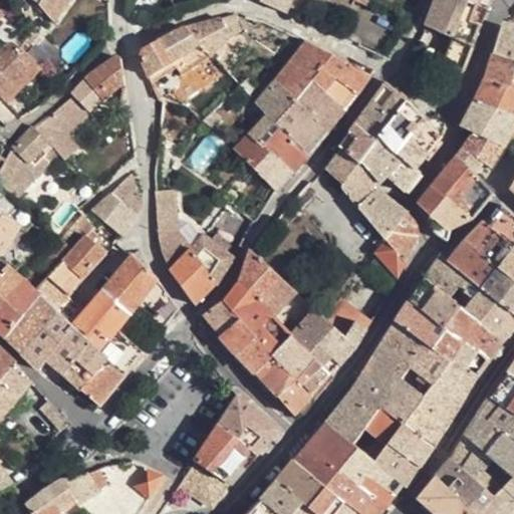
[(0,0),(0,15),(10,0),(0,0)]
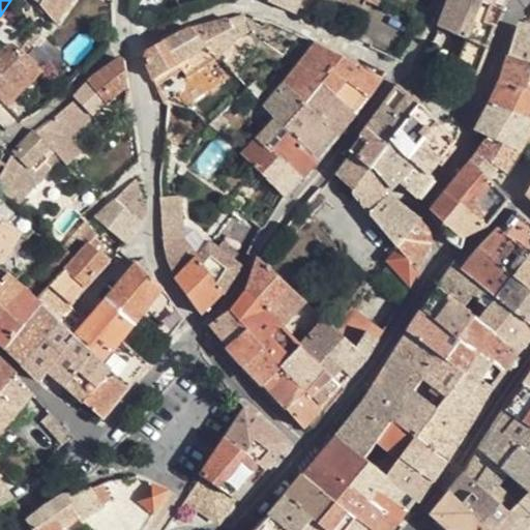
[(34,0),(39,4),(56,23),(72,0),(34,0)]
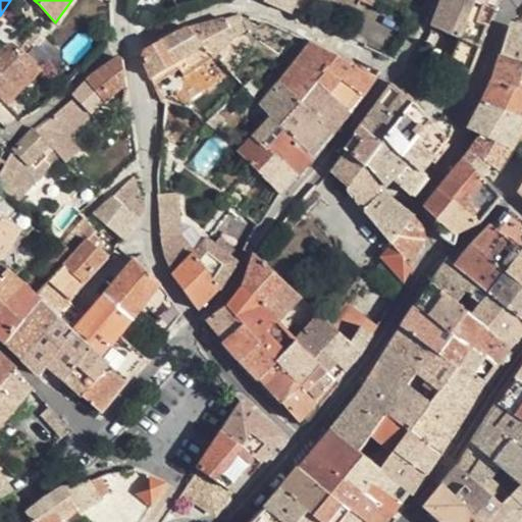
[(297,0),(263,0),(264,0),(292,12),(297,0)]
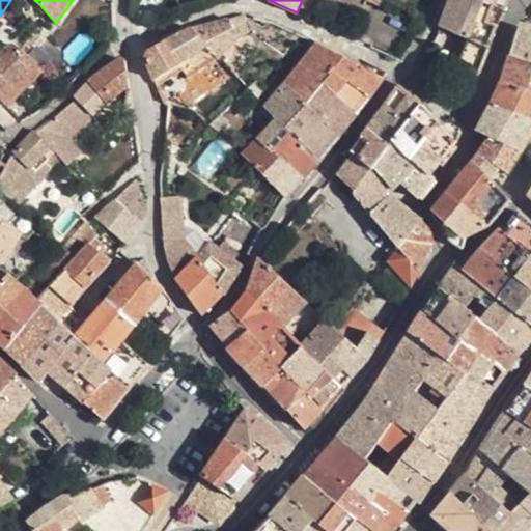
[(487,22),(494,4),(484,0),(450,0),(441,26),(468,37),(458,62),(467,65),(479,72),(487,48),(497,25),(487,22)]
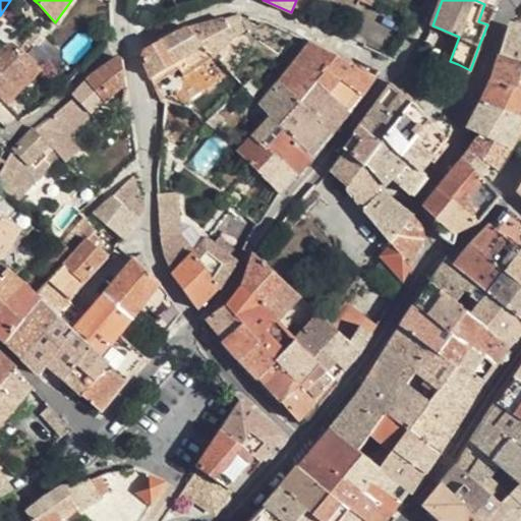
[(494,8),(484,4),(478,21),(487,24),(494,8)]
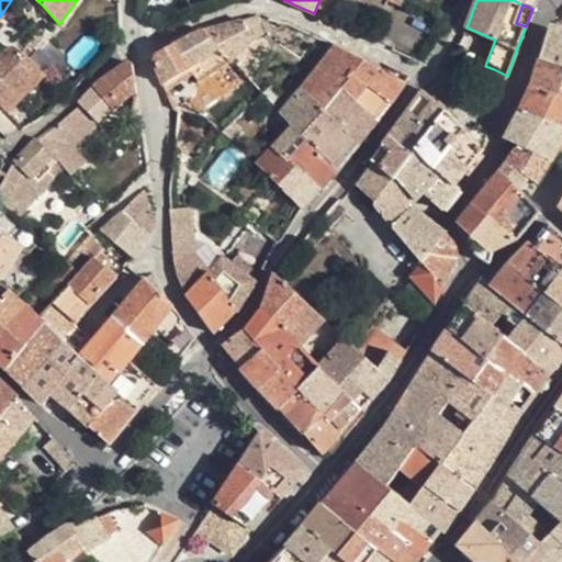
[(203,27),(232,62),(254,38),(265,34),(257,15),(242,18),(203,27)]
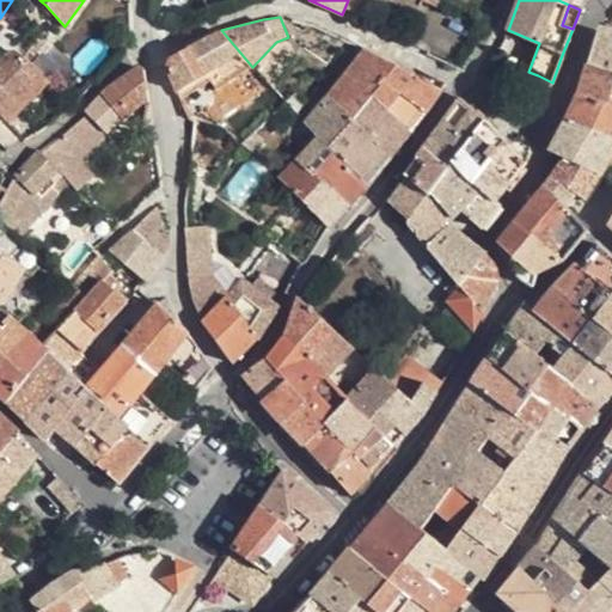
[(252,67),(221,30),(170,57),(167,63),(167,66),(181,98),(210,80),(216,90),(252,67)]
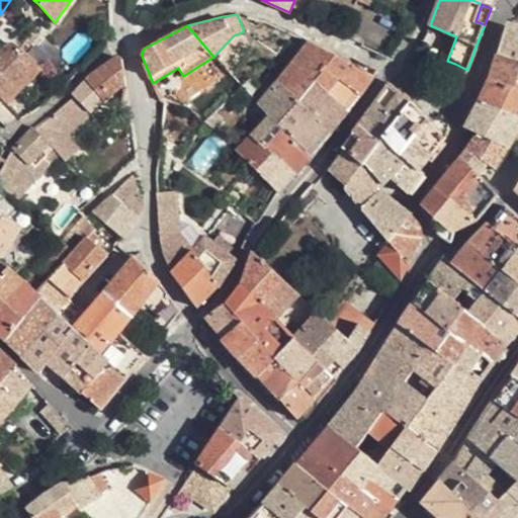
[(497,54),(517,61),(517,29),(506,26),(497,54)]
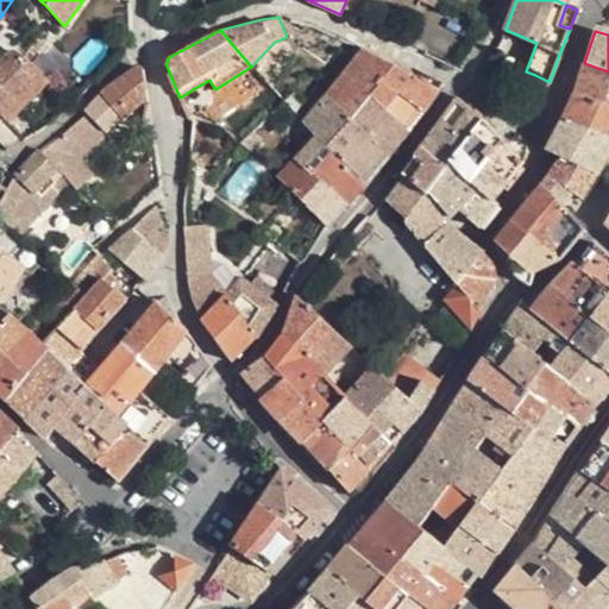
[(364,48),(353,42),(332,69),(341,77),(364,48)]
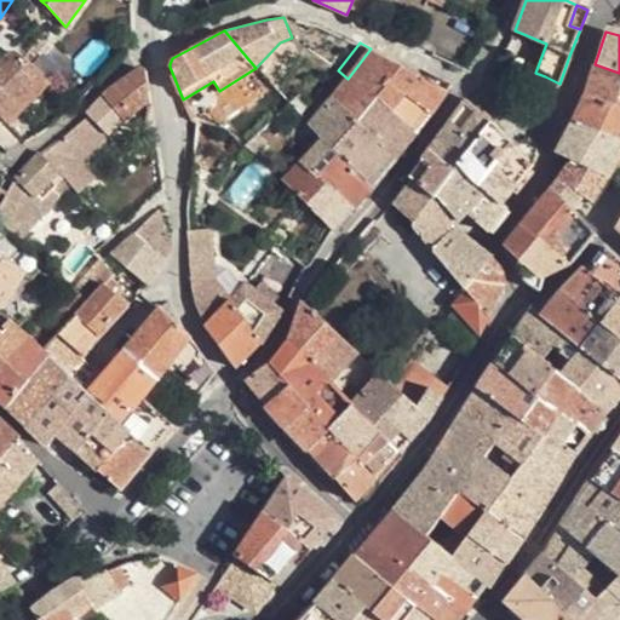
[(377,97),(391,80),(402,65),(371,49),(348,79),(333,97),(360,120),(377,97)]
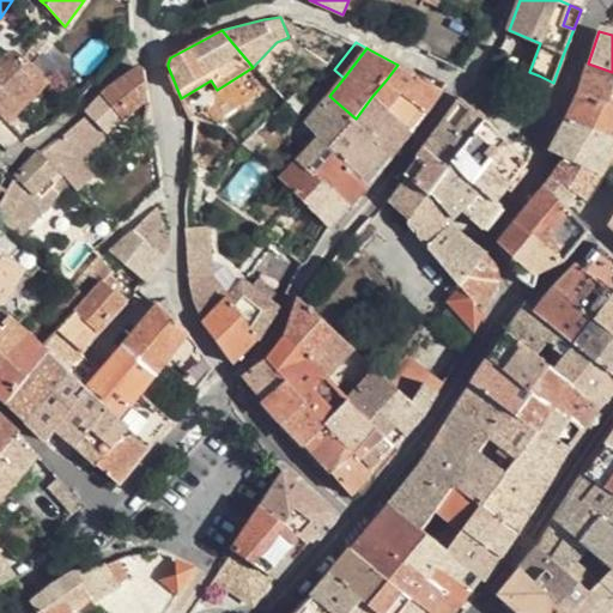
[(18,53),(17,52),(14,52),(12,53),(0,64),(0,114),(2,116),(0,117),(0,141),(8,151),(28,141),(8,122),(50,79),(20,53),(18,53)]
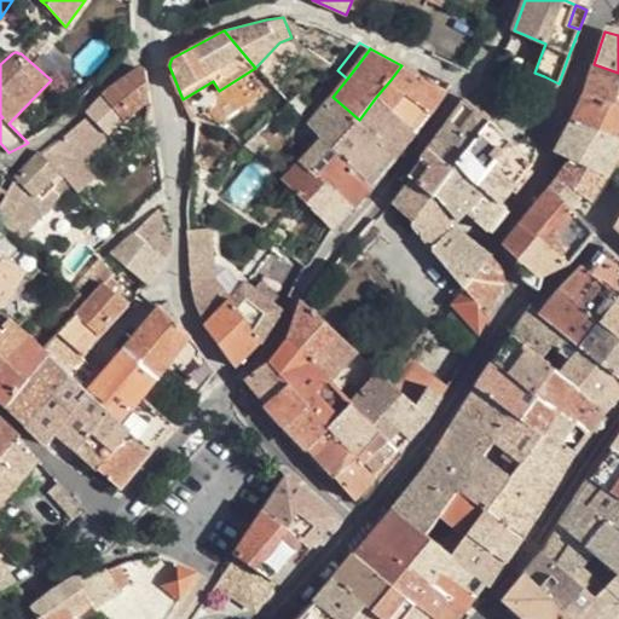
[(522,81),(493,62),(485,80),(514,97),(522,81)]
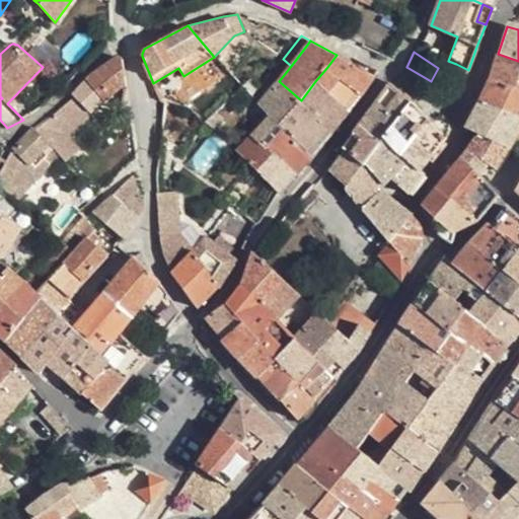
[(490,79),(518,88),(518,61),(498,54),(490,79)]
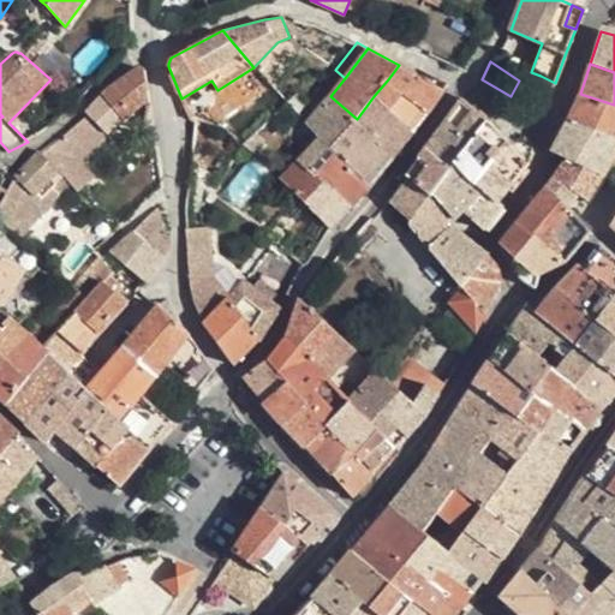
[(423,78),(399,65),(388,79),(430,112),(446,90),(449,84),(428,73),(423,78)]
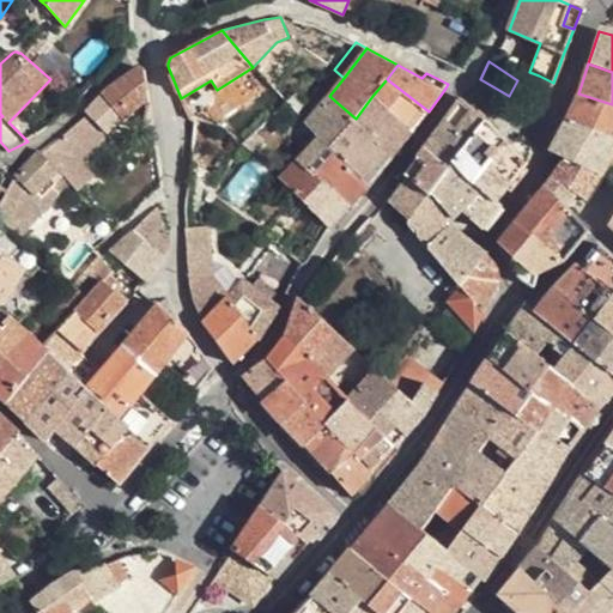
[(86,111),(40,150),(60,171),(70,184),(77,193),(96,175),(82,158),(110,134),(109,133),(150,99),(145,68),(143,67),(141,67),(139,67),(137,68),(133,71),(109,87),(86,111)]
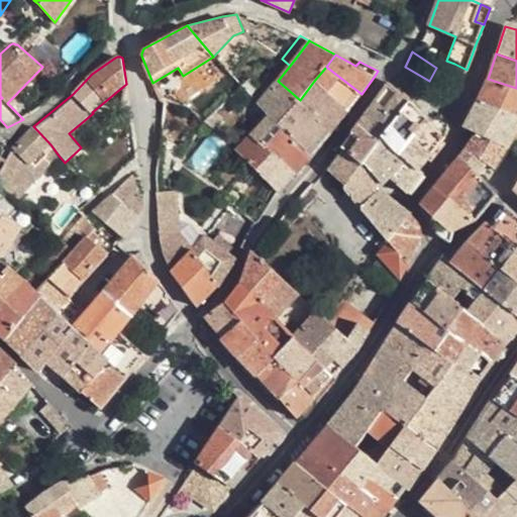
[(467,70),(454,64),(444,90),(456,96),(467,70)]
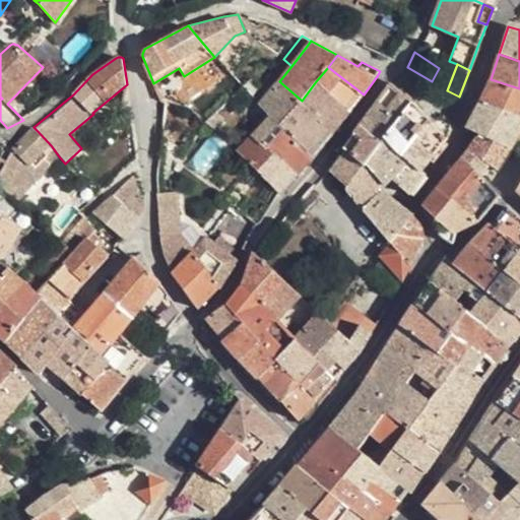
[(328,67),(316,81),(350,111),(361,98),(364,94),(328,67)]
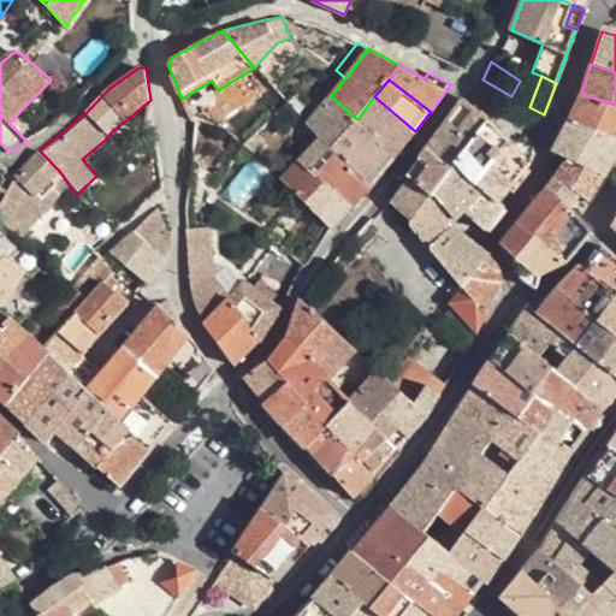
[(615,105),(581,94),(569,122),(615,138),(615,105)]
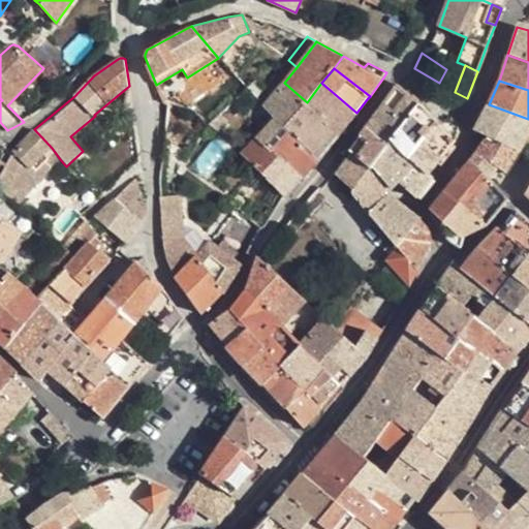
[(275,118),(284,127),(305,104),(307,102),(284,83),(263,106),(275,118)]
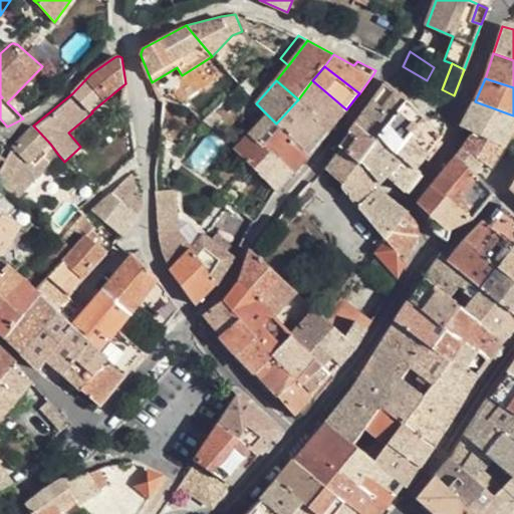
[(344,111),(346,109),(312,80),(298,99),(296,101),(328,131),(344,111)]
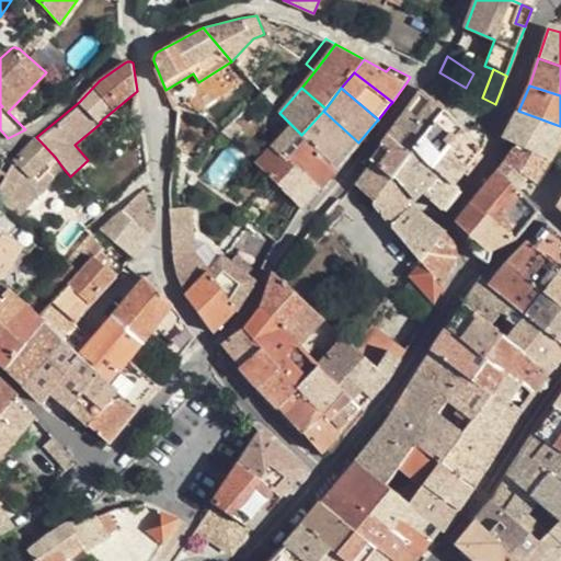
[(415,148),(446,109),(422,89),(405,111),(389,135),(412,152),(415,148)]
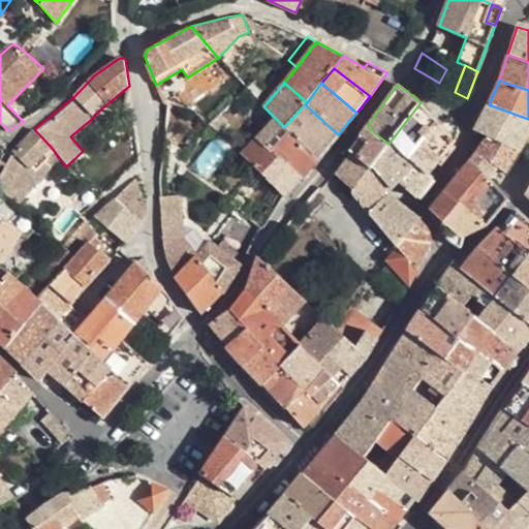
[(407,157),(437,120),(431,114),(421,102),(392,139),(407,157)]
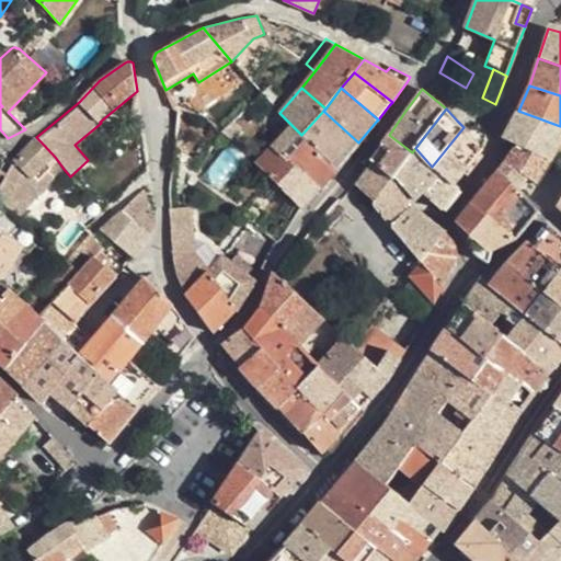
[(323,111),(301,135),(306,139),(339,168),(355,148),(358,142),(323,111)]
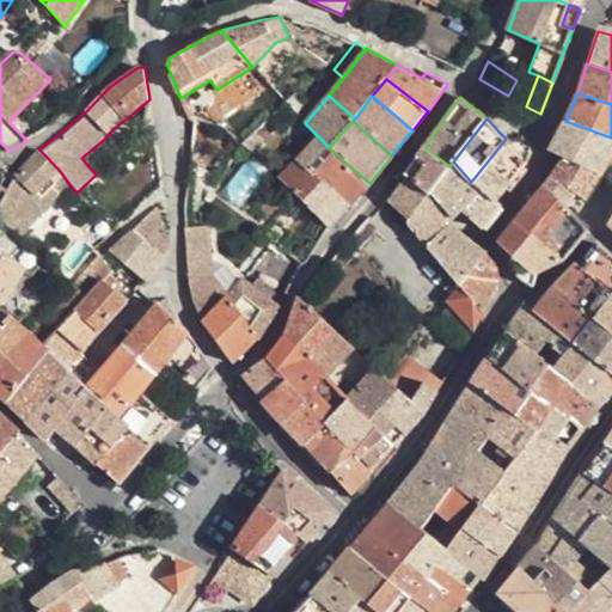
[(552,176),(575,193),(586,200),(597,183),(607,190),(611,182),(611,155),(611,138),(565,121),(550,152),(563,159),(552,176)]
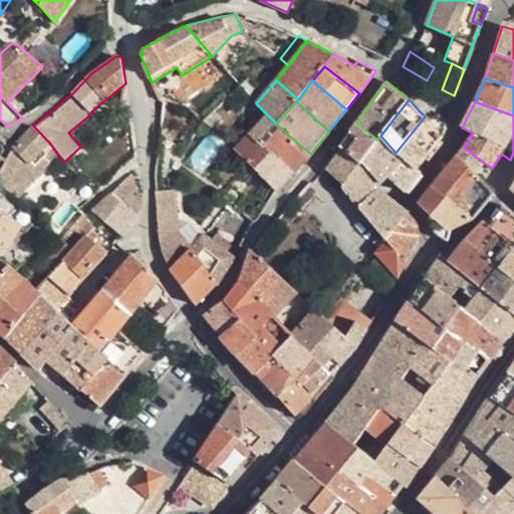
[(417,170),(418,168),(443,137),(441,135),(444,131),(446,126),(446,123),(445,120),(442,117),(440,113),(438,112),(435,114),(433,116),(428,120),(425,116),(396,153),(403,159),(417,170)]
